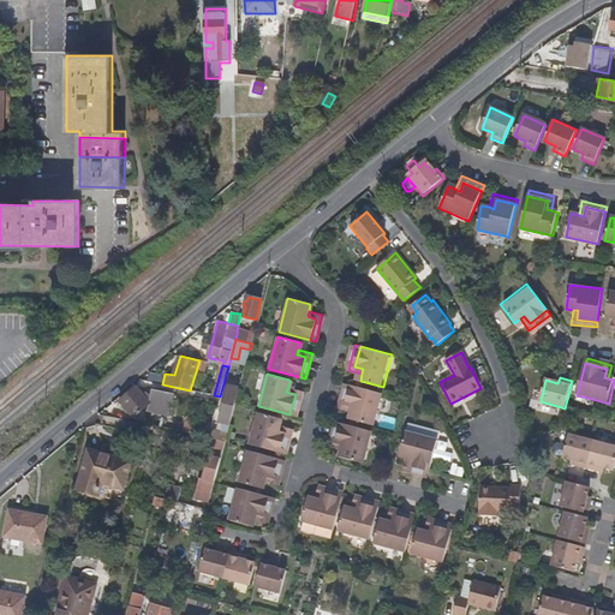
[(350,386),(345,384),(338,408),(352,412),(353,407),(345,405),(350,386)]
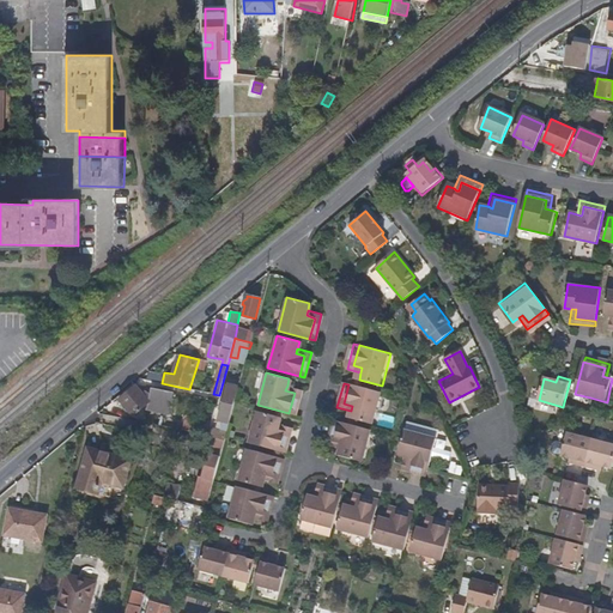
[(236,399),(240,387),(229,384),(219,420),(222,420),(230,423),(236,399)]
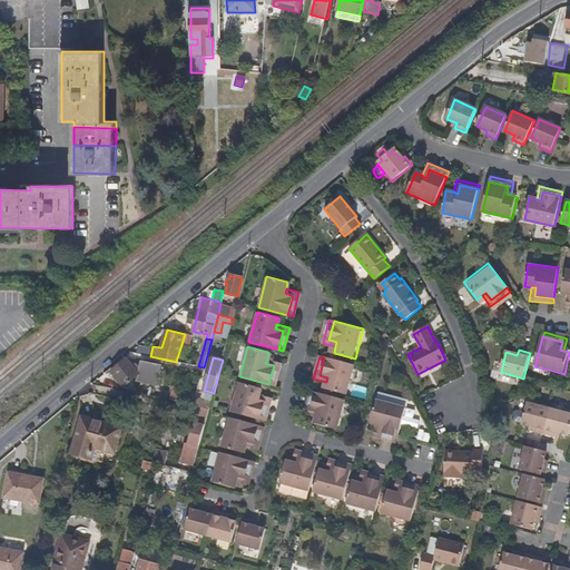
[(327,377),(326,382),(324,389),(346,394),(354,365),(324,357),(320,375),(327,377)]
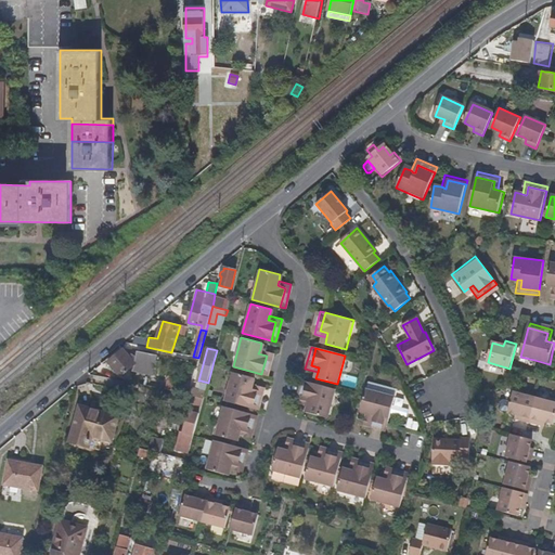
[(131,357),(124,349),(116,356),(108,361),(120,376),(137,364),(137,363),(131,357)]
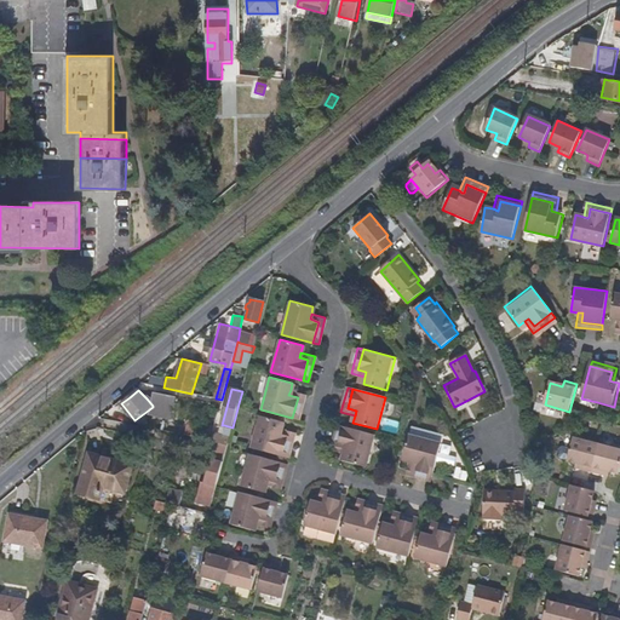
[(292,418),(298,420),(304,394),(291,390),(288,395),(298,397),(292,418)]
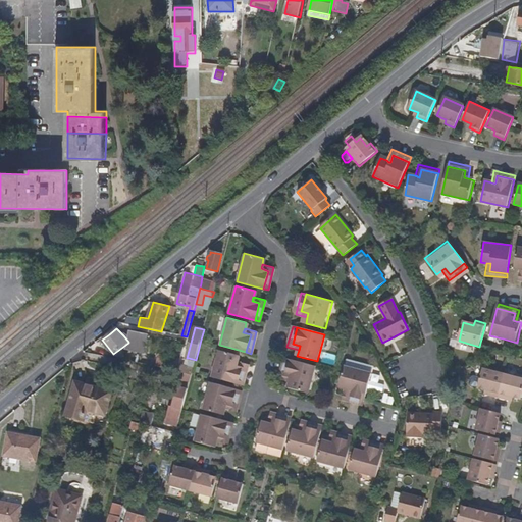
[(125,332),(123,335),(128,342),(128,343),(125,348),(128,349),(148,353),(152,334),(131,329),(129,335),(125,332)]
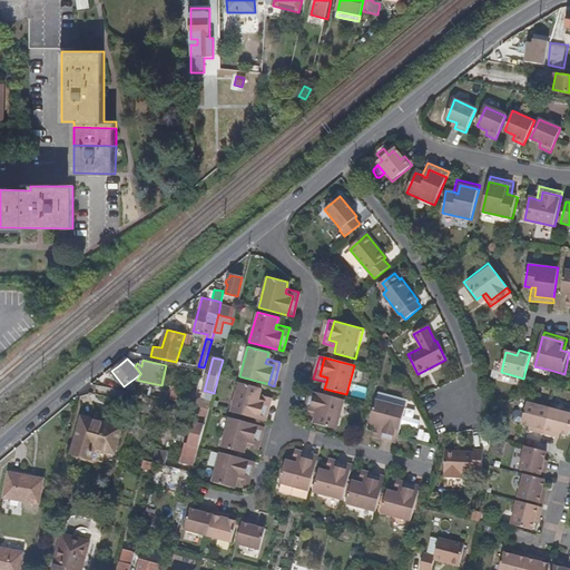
[(238,381),(229,412),(259,420),(264,400),(256,397),(257,393),(259,386),(238,381)]
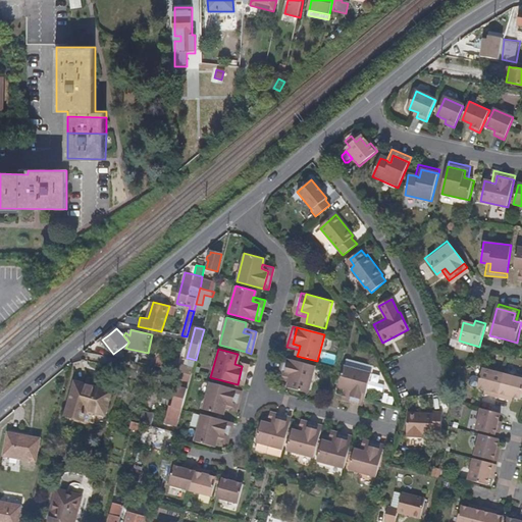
[(162,354),(159,367),(177,371),(181,358),(162,354)]
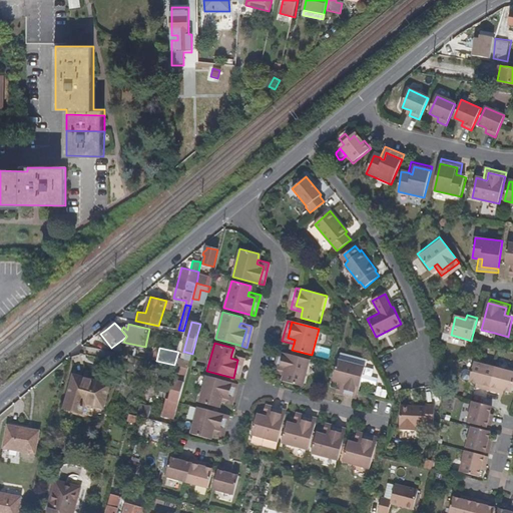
[(185,356),(183,367),(188,368),(189,366),(192,354),(185,352),(184,355),(185,356)]
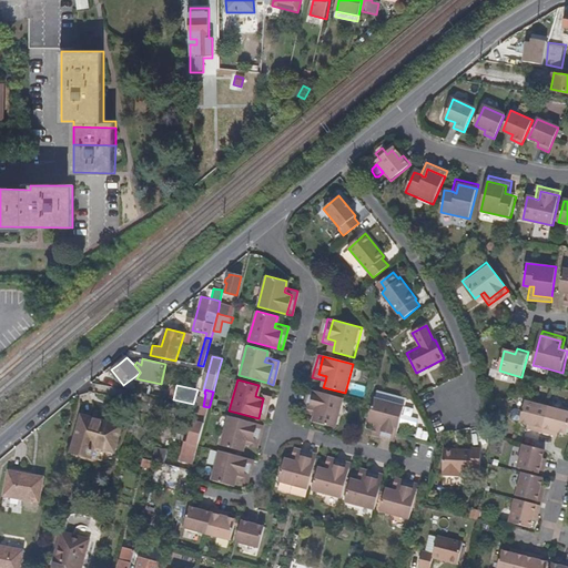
[(314,391),(308,389),(303,412),(315,415),(316,411),(310,408),(314,391)]
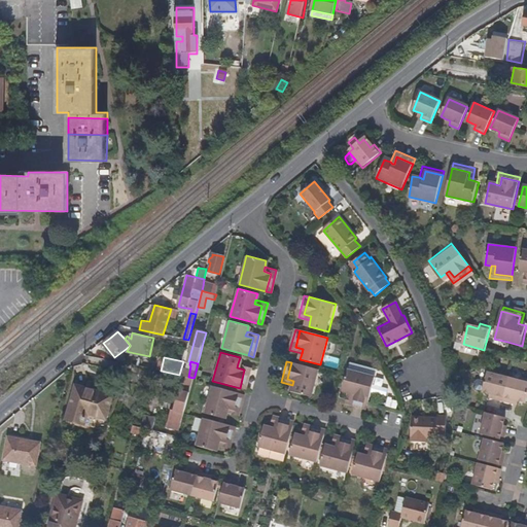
[(293,381),(292,385),(291,391),(311,396),(318,370),(291,362),(287,379),(293,381)]
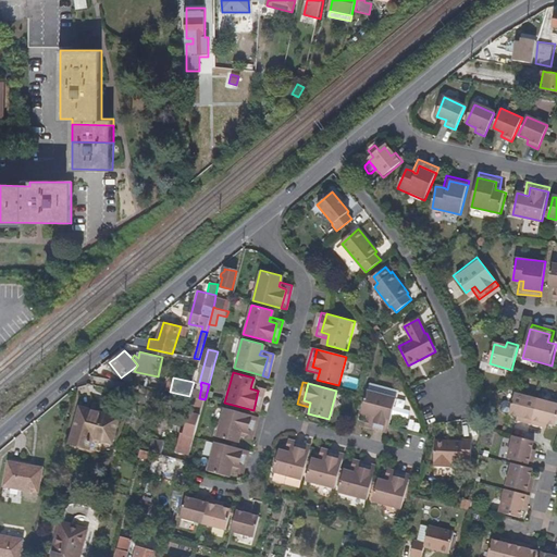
[(254,410),(258,411),(264,388),(251,384),(250,388),(258,391),(254,410)]
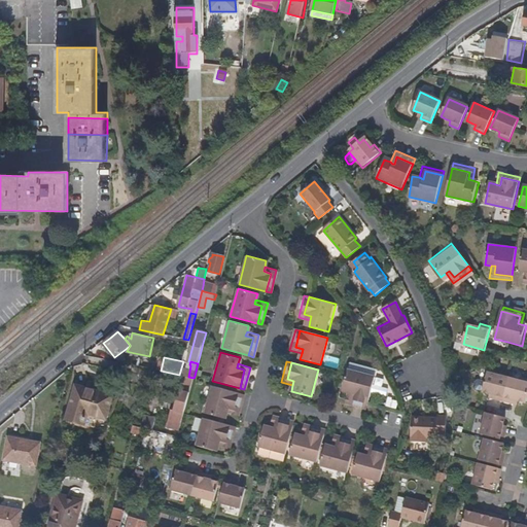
[(359,397),(363,398),(370,399),(375,379),(347,372),(340,399),(357,405),(359,397)]
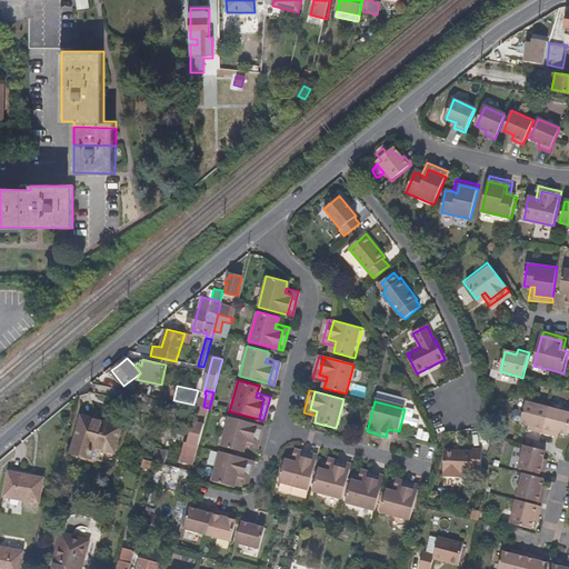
[(203,407),(196,405),(192,417),(199,418),(198,421),(195,421),(190,440),(187,440),(181,460),(195,463),(199,446),(206,420),(209,408),(203,407)]
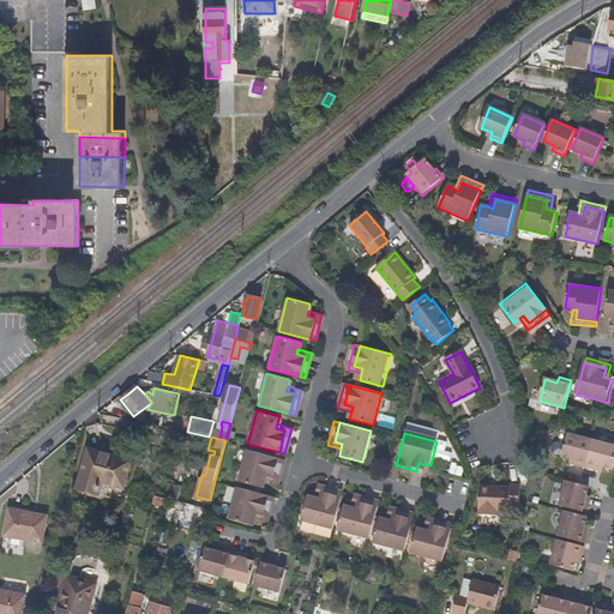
[(587,470),(594,444),(570,437),(564,459),(570,461),(575,462),(572,468),(587,470)]
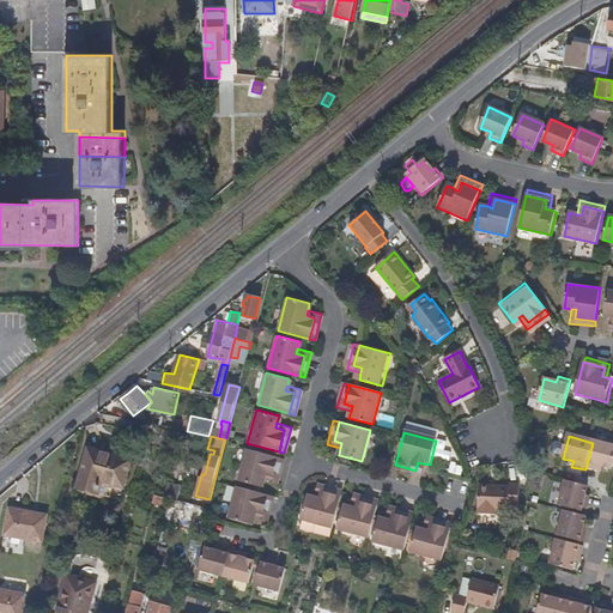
[(612,448),(593,443),(586,469),(596,473),(598,473),(599,468),(604,469),(612,471),(612,465),(612,448)]
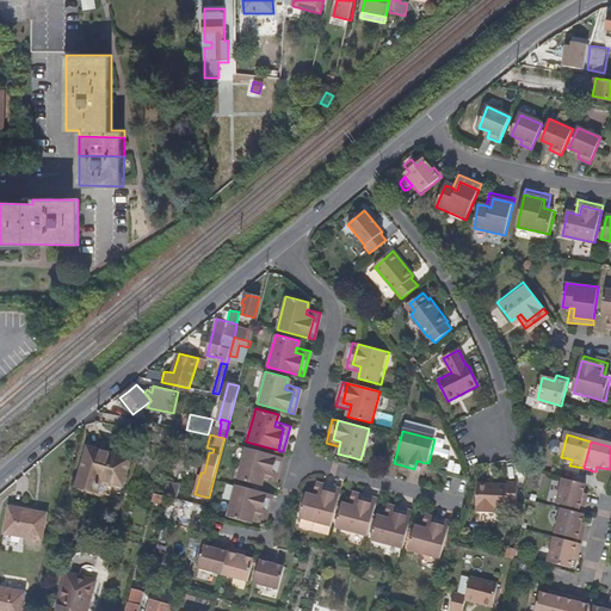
[(87,445),(76,487),(100,494),(104,481),(124,486),(131,457),(87,445)]
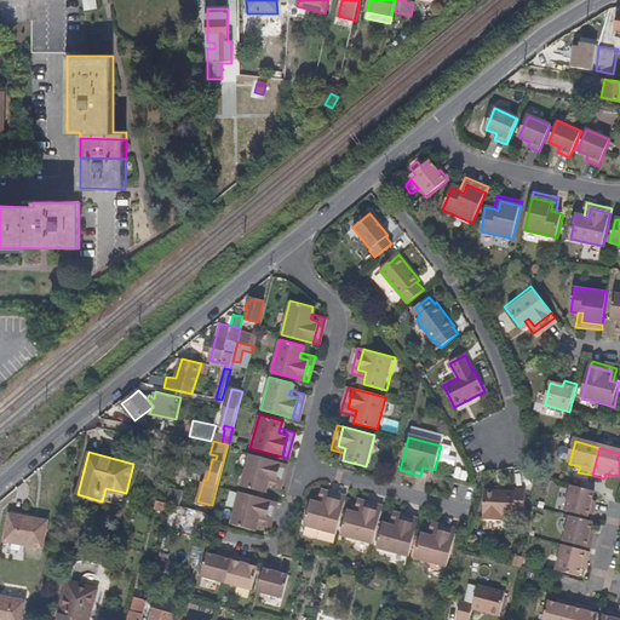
[(275,482),(280,461),(248,454),(240,486),(263,492),(265,484),(267,480),(275,482)]
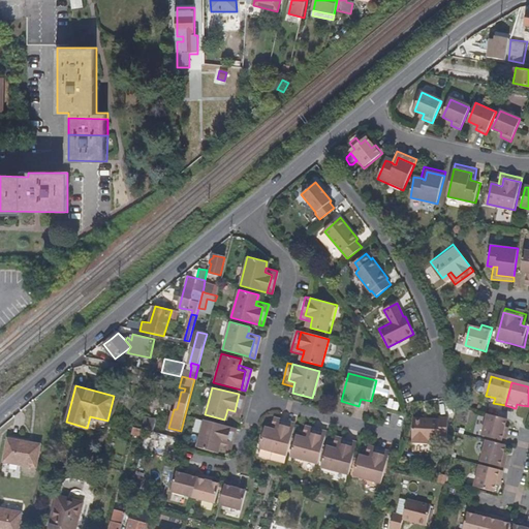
[(244,396),(239,394),(235,411),(227,409),(226,413),(239,416),(244,396)]
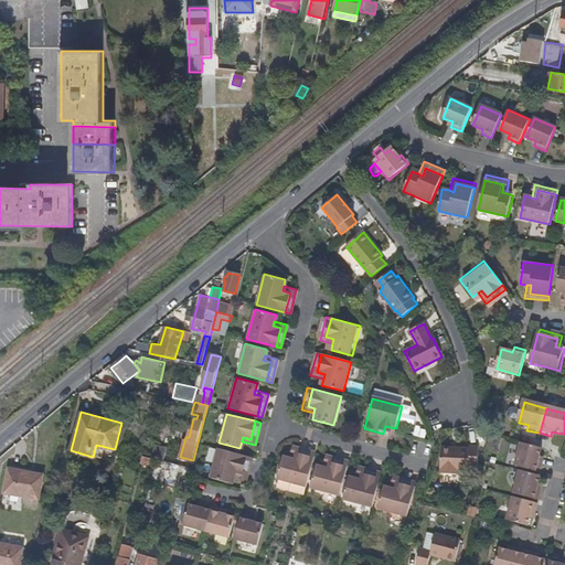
[(386,439),(390,427),(385,426),(383,434),(364,428),(363,434),(386,439)]
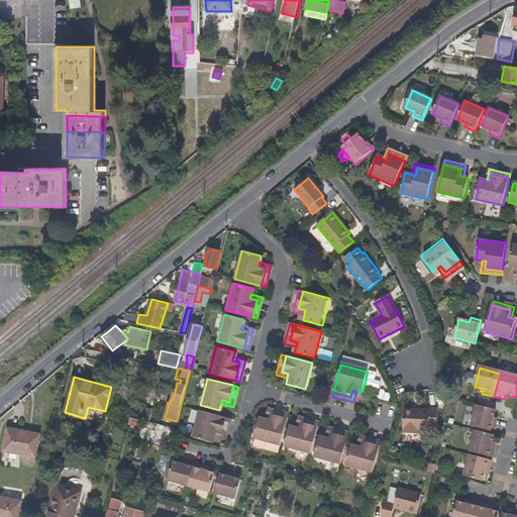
[(490,408),(474,404),(469,424),(491,430),(494,420),(490,419),(491,415),(492,409),(490,408)]
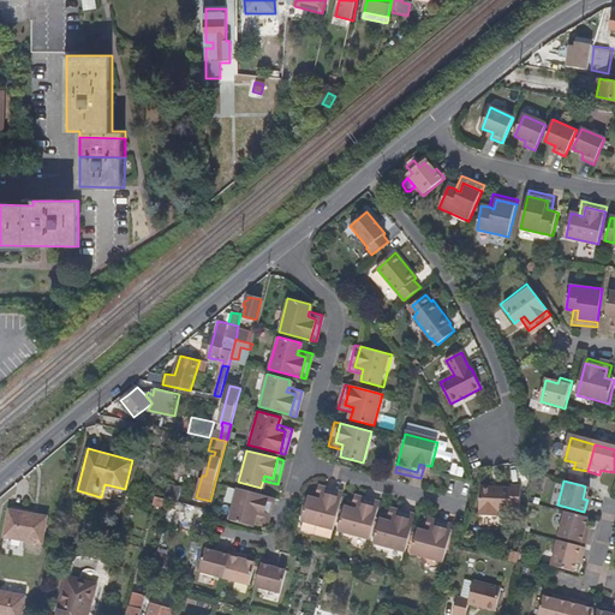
[(168,484),(165,499),(169,500),(179,502),(183,488),(168,484)]
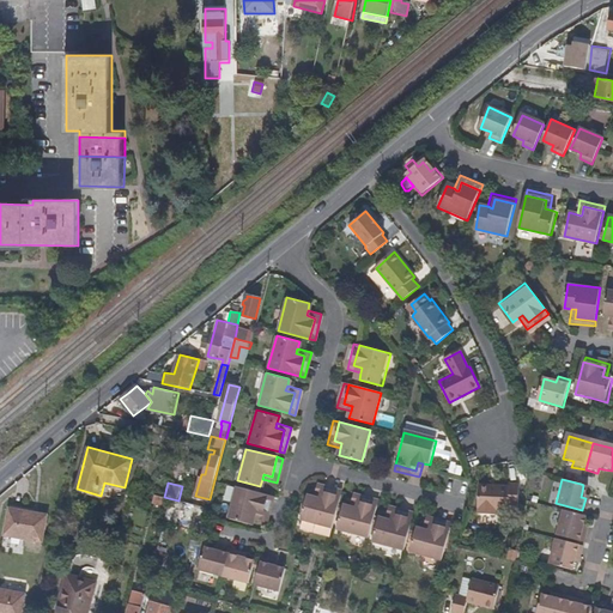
[(490,485),(478,485),(477,509),(478,509),(478,514),(496,514),(496,509),(509,509),(509,505),(517,505),(517,483),(508,483),(508,485),(496,485),(496,486),(491,486),(490,485)]
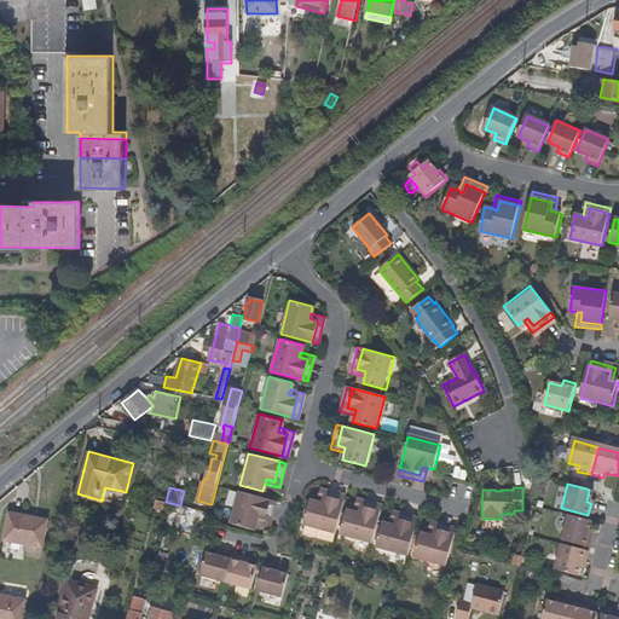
[(270,499),(238,491),(230,525),(253,530),(254,524),(255,518),(265,520),(270,499)]
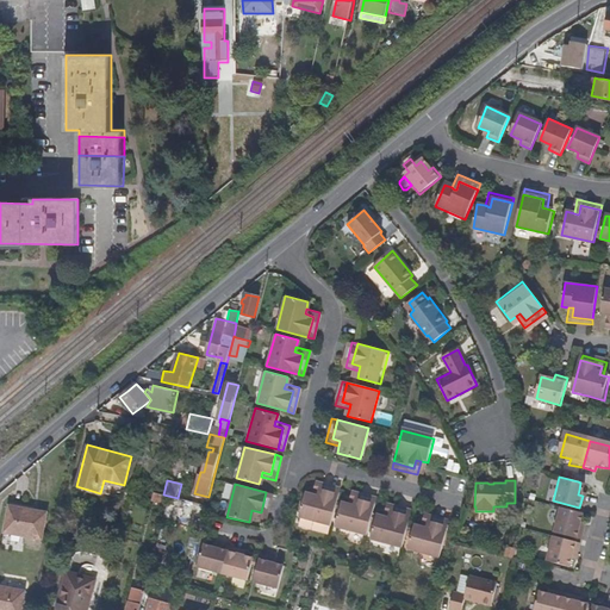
[(319,492),(338,497),(340,492),(316,486),(311,499),(316,500),(319,492)]
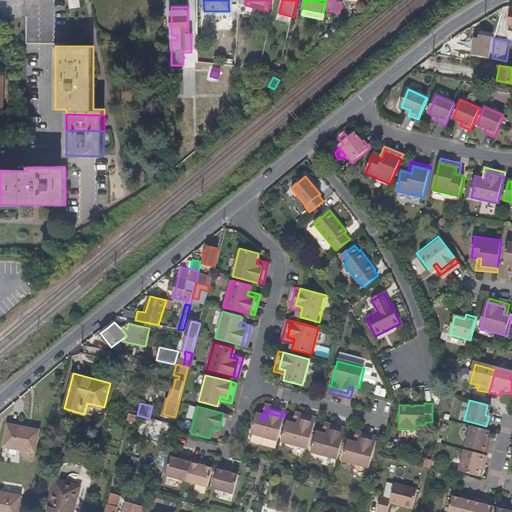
[(137,415),(129,413),(128,420),(139,423),(140,422),(141,416),(137,415)]
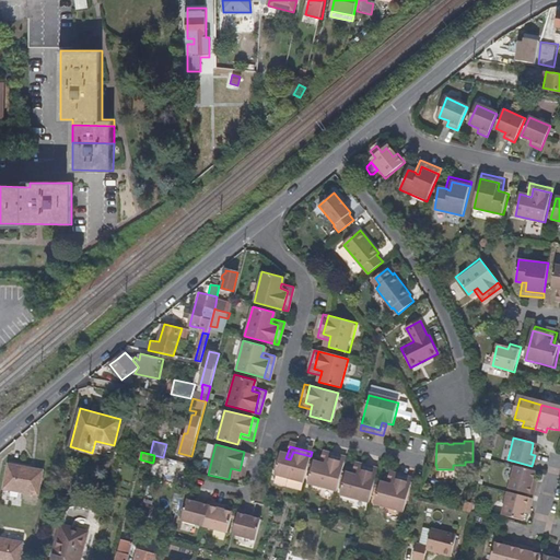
[(231,468),(230,474),(243,477),(248,453),(244,452),(240,470),(231,468)]
